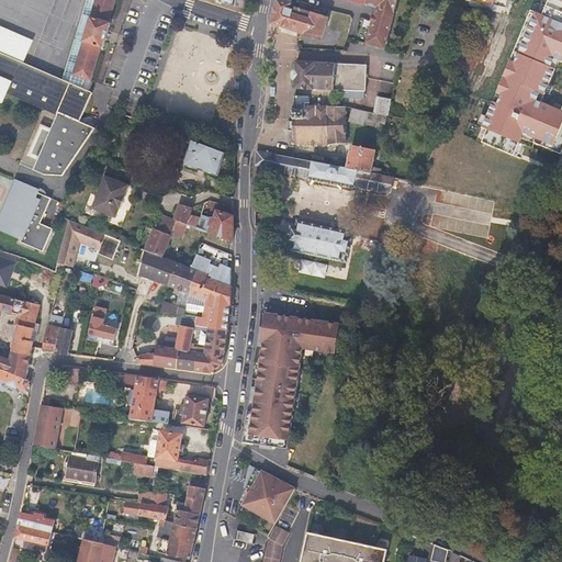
[(0,99),(1,100),(4,92),(49,112),(57,115),(51,131),(43,127),(36,142),(31,155),(38,158),(33,170),(44,176),(63,177),(94,128),(79,122),(86,108),(92,93),(81,88),(85,79),(91,81),(101,48),(103,48),(107,36),(111,23),(109,23),(115,0),(87,0),(63,80),(23,63),(33,41),(0,25),(0,99)]
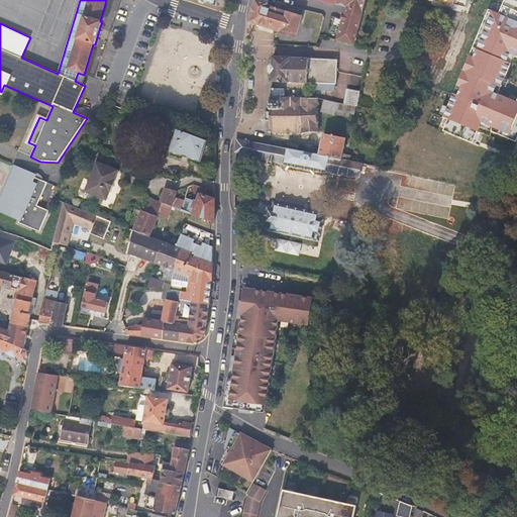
[(275,7),(275,8),(271,7),(269,13),(269,12),(269,10),(267,10),(269,3),(269,0),(254,0),(254,3),(253,8),(252,8),(249,22),(265,26),(296,36),(302,17),(281,10),(283,4),(278,2),(277,7),(275,7)]
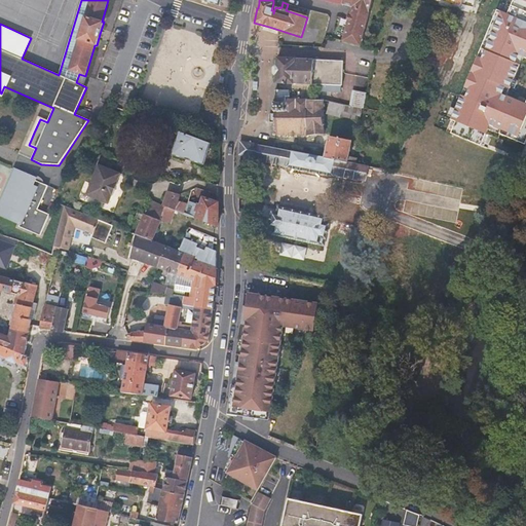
[(323,0),(342,5),(352,7),(342,41),(361,46),(373,0),(323,0)]
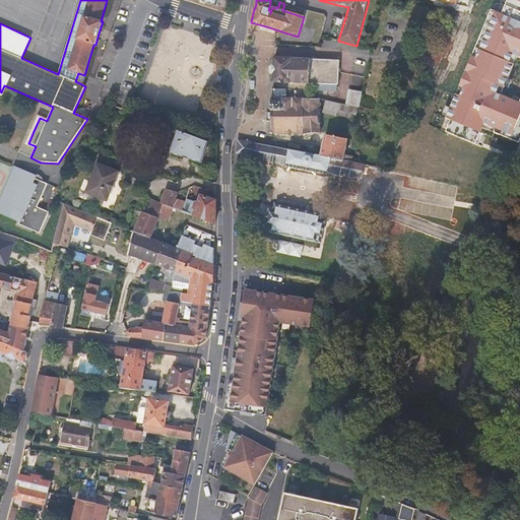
[(519,0),(507,0),(503,12),(519,19),(519,0)]
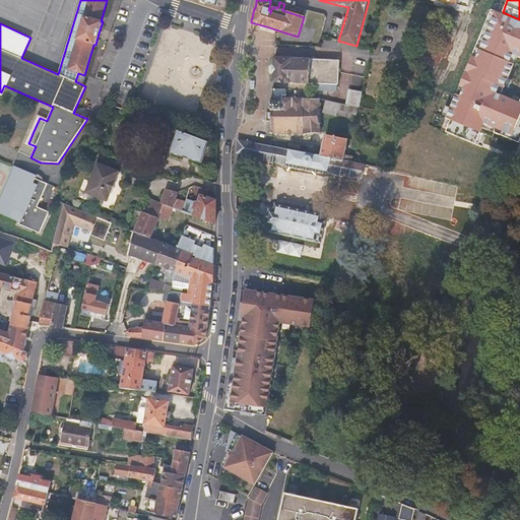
[(519,19),(503,12),(491,7),(445,118),(451,121),(446,132),(476,145),(483,129),(519,143),(519,141),(519,102),(498,93),(502,85),(505,87),(517,57),(519,58),(519,19)]
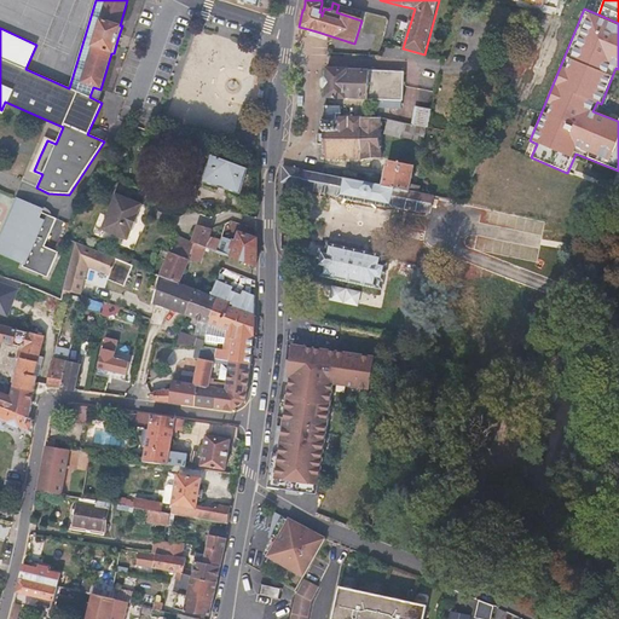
[(404,71),(327,69),(325,98),(377,99),(377,108),(401,109),(401,100),(403,100),(404,71)]
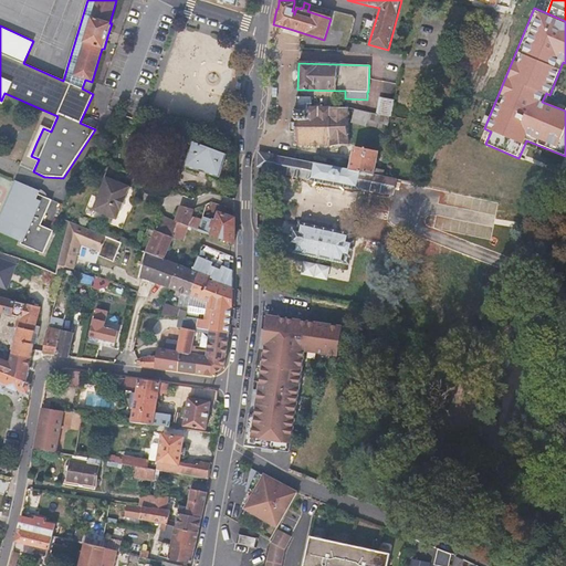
[(461,88),(467,77),(459,74),(453,84),(461,88)]
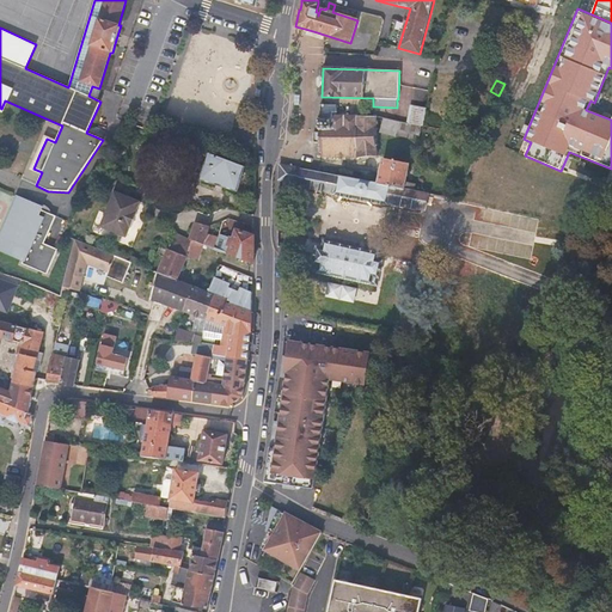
[(337,104),(322,104),(320,115),(332,115),(336,115),(337,111),(337,104)]
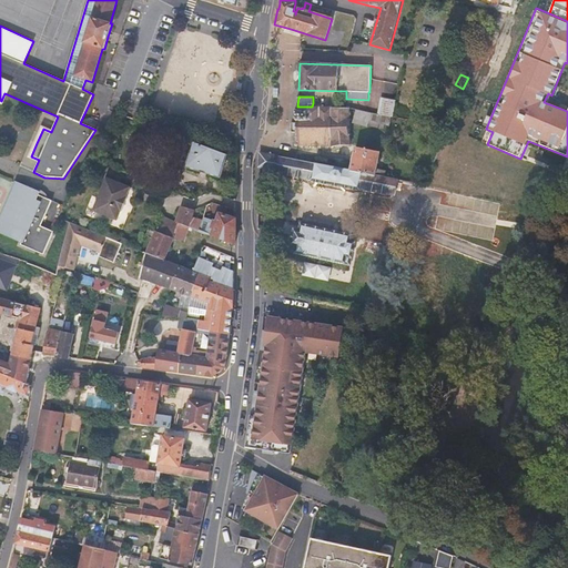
[(392,117),(395,101),(389,100),(383,99),(379,114),(391,117),(392,117)]
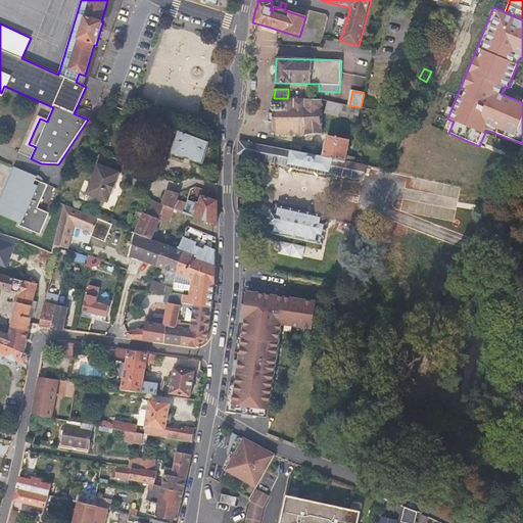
[(274,113),(273,113),(270,113),(269,113),(269,122),(269,123),(273,123),(274,127),(272,134),(275,135),(305,135),(323,134),(322,126),(322,99),(287,98),(284,98),(274,98),(274,100),(273,101),(273,108),(274,109),(274,113)]
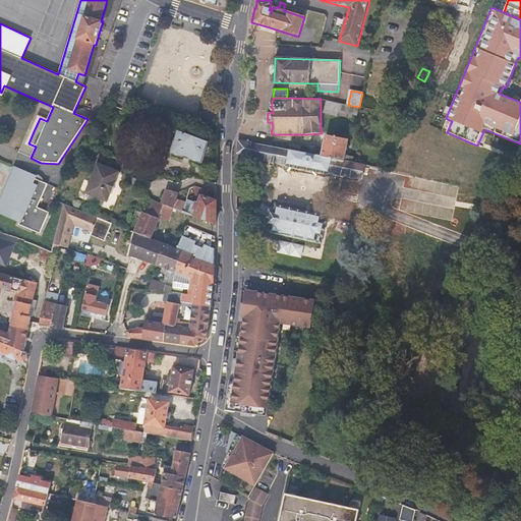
[(337,116),(337,115),(352,118),(353,114),(357,115),(358,107),(348,105),(327,100),(323,112),(337,116)]
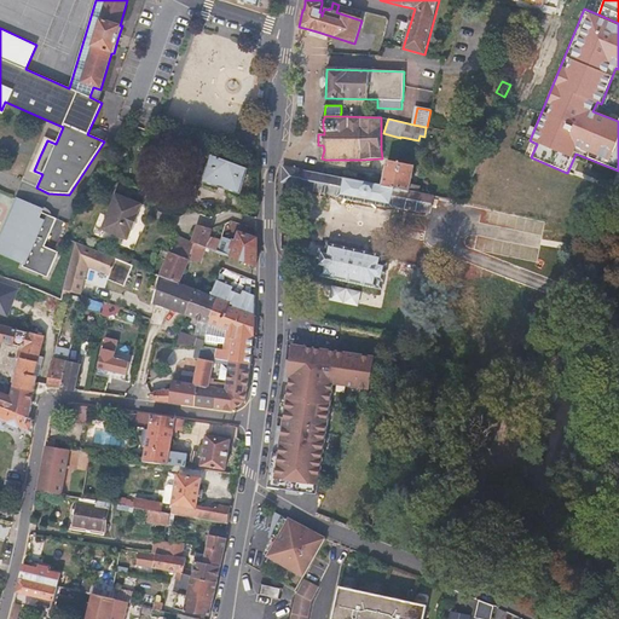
[(482,155),(485,149),(478,145),(473,155),(481,157),(482,155)]
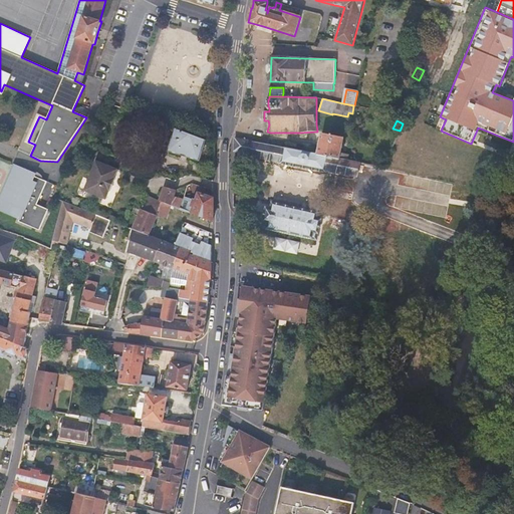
[(206,140),(176,129),(169,151),(200,161),(203,151),(206,140)]
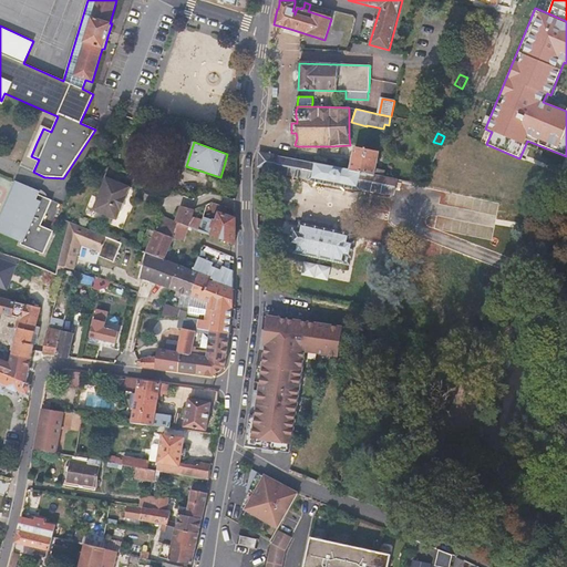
[(353,156),(350,169),(375,175),(384,176),(385,171),(375,168),(379,152),(356,146),(353,156)]
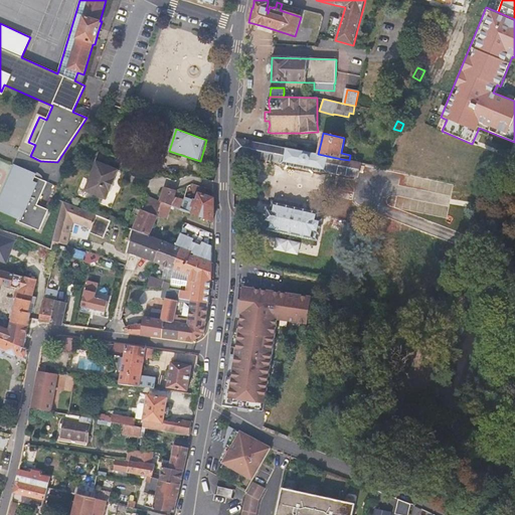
[(251,141),(234,138),(234,152),(250,155),(249,156),(281,162),(281,164),(326,173),(327,172),(357,177),(358,174),(363,175),(365,164),(362,163),(361,163),(349,160),(341,159),(318,154),(285,148),(266,144),(251,141)]
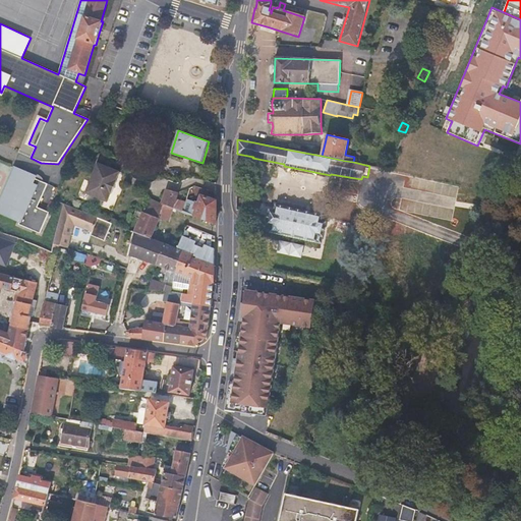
[(119,172),(98,164),(85,193),(108,201),(111,193),(112,193),(117,181),(116,180),(119,172)]
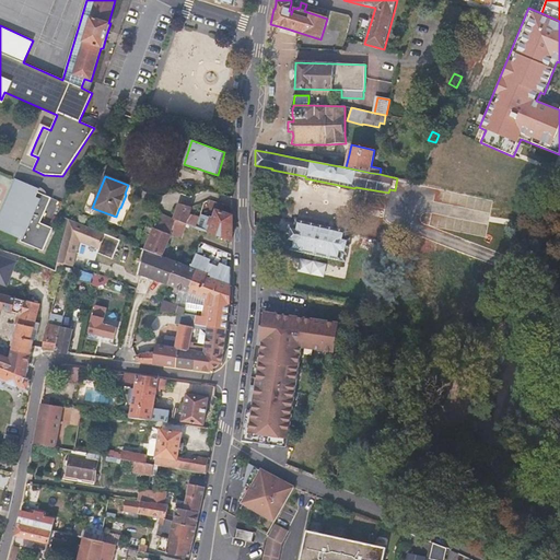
[(38,188),(15,179),(0,213),(0,230),(22,240),(21,242),(43,251),(53,229),(41,223),(51,198),(37,191),(38,188)]
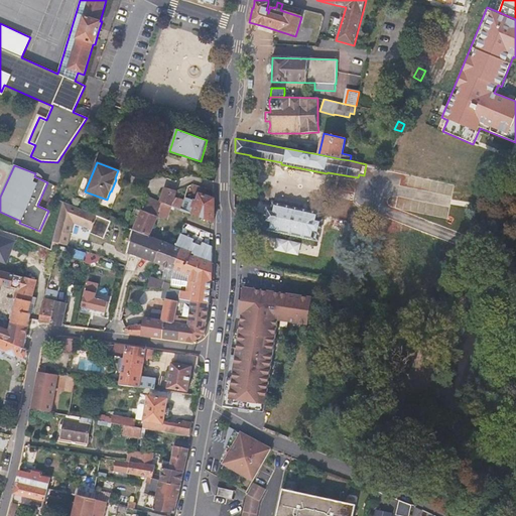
[(171,207),(180,210),(182,205),(181,205),(173,203),(176,191),(170,189),(164,188),(160,202),(161,203),(169,206),(171,207)]
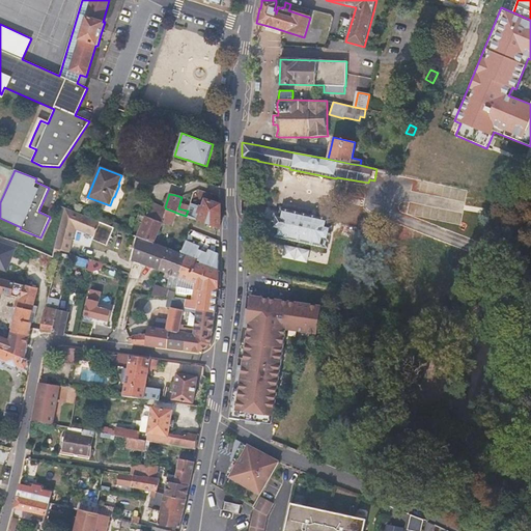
[(220,216),(220,204),(219,204),(205,199),(202,207),(200,206),(197,214),(192,212),(192,213),(188,211),(186,216),(220,229),(220,216)]
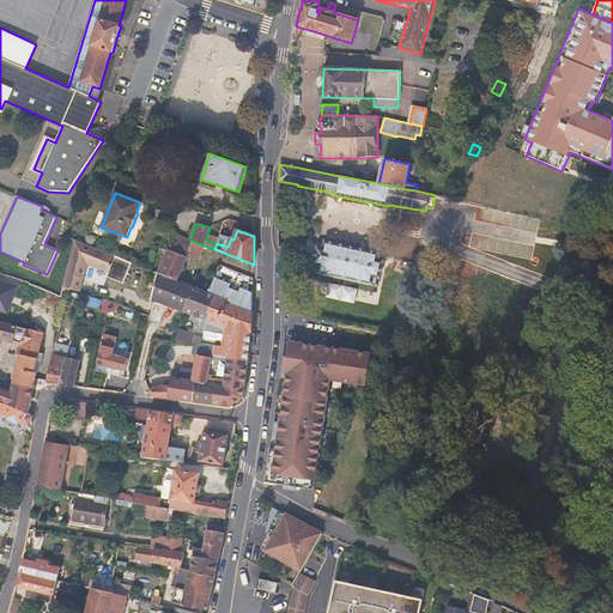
[(187,256),(192,241),(190,240),(175,234),(169,250),(187,258),(187,256)]
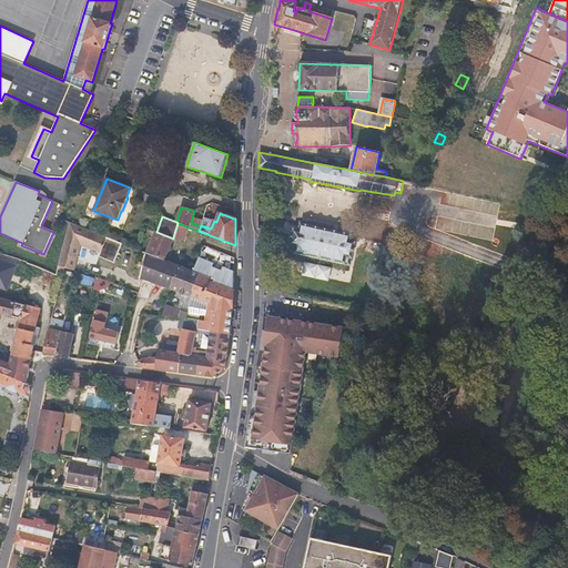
[(70,223),(59,266),(64,267),(74,272),(81,244),(89,247),(88,249),(101,253),(99,257),(114,263),(122,244),(70,223)]
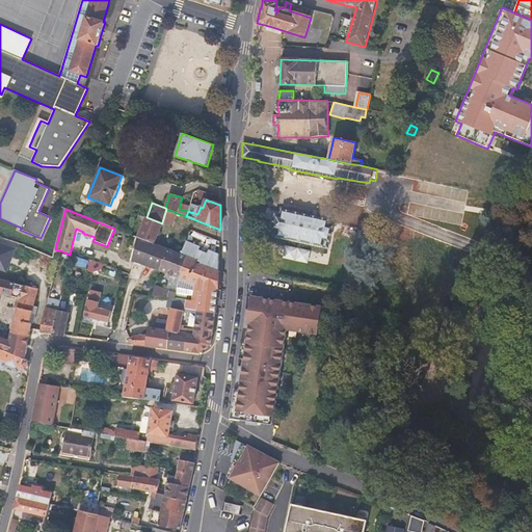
[(175,212),(166,209),(162,222),(162,223),(171,225),(175,212)]
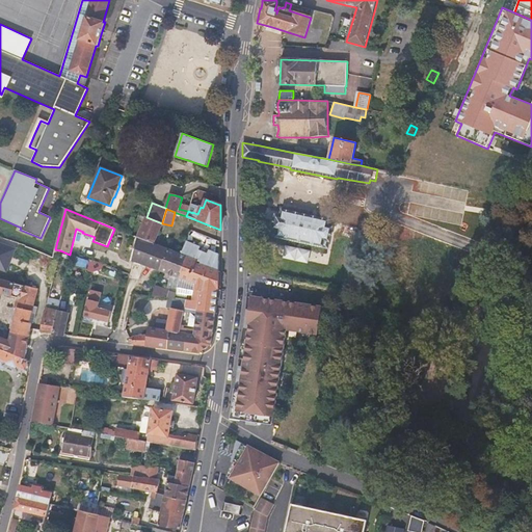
[(329,242),(333,227),(327,225),(329,220),(282,210),(280,216),(275,214),(271,229),(277,231),(275,236),(275,237),(276,237),(322,247),(327,248),(329,242)]
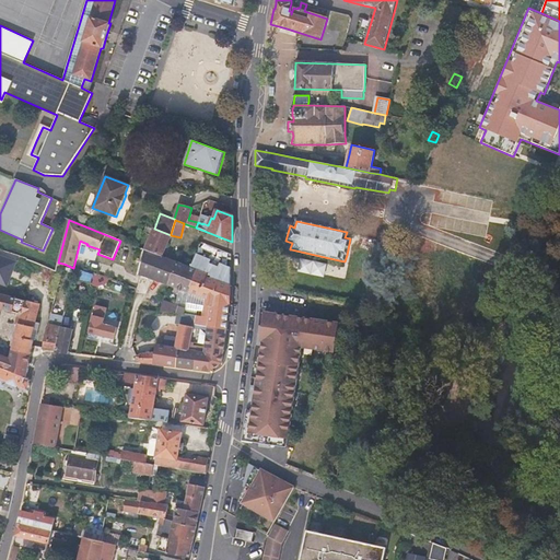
[(154,229),(153,229),(144,251),(162,257),(166,246),(171,235),(154,229)]
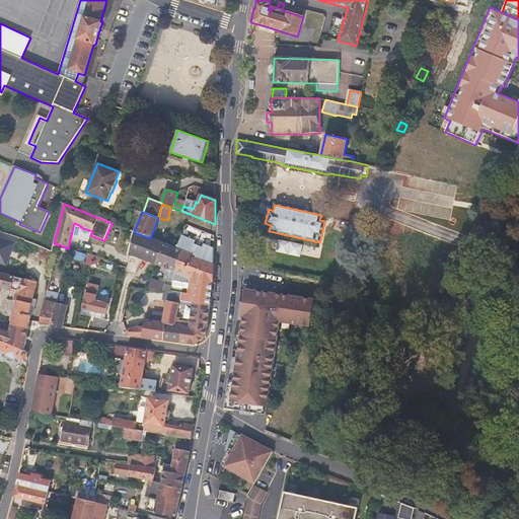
[(150,238),(134,232),(129,254),(156,264),(166,268),(174,271),(182,250),(177,248),(164,243),(150,238)]
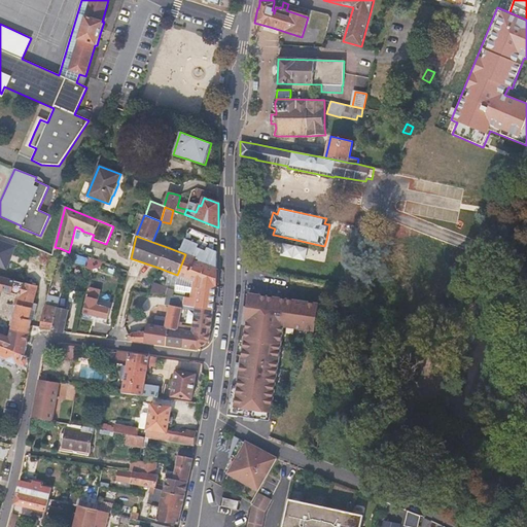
[(217,270),(217,257),(203,251),(183,243),(180,252),(185,254),(196,257),(195,260),(217,270)]
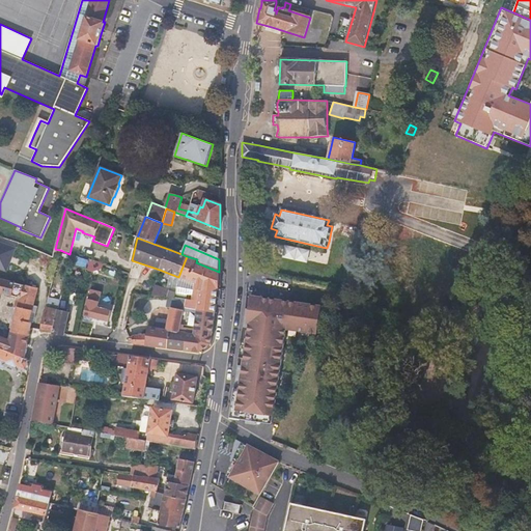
[(49,255),(26,246),(24,256),(37,261),(36,264),(46,268),(49,255)]
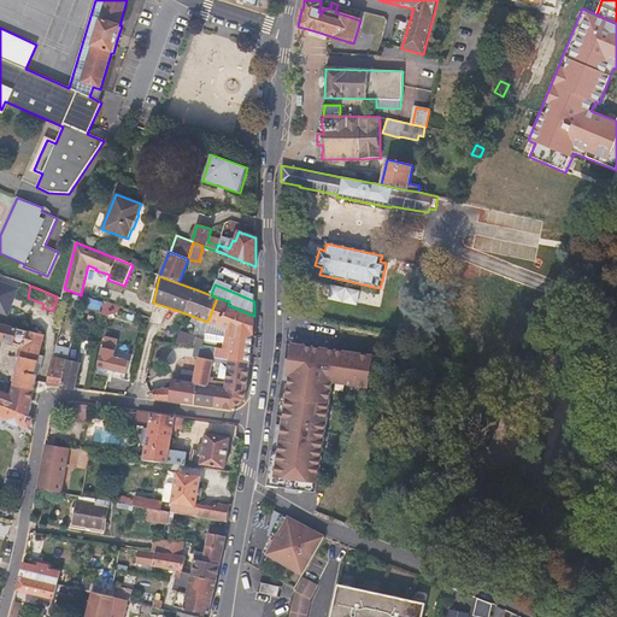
[(81,295),(70,291),(69,295),(66,305),(80,307),(80,305),(82,295),(81,295)]
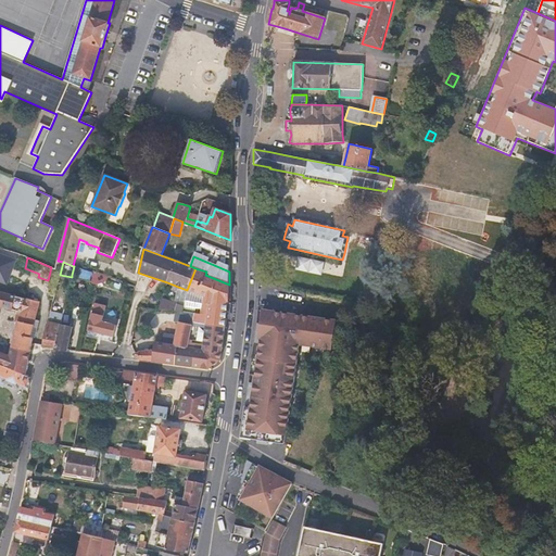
[(74,266),(72,275),(79,277),(81,268),(74,266)]
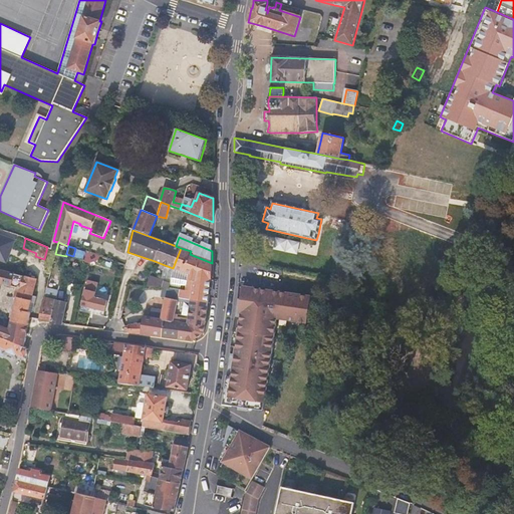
[(211,270),(212,263),(190,254),(191,251),(181,248),(173,268),(170,283),(169,288),(181,289),(178,299),(208,303),(209,297),(210,291),(211,278),(211,270)]
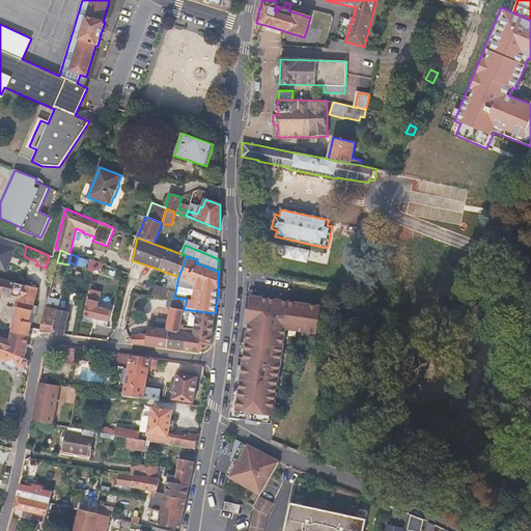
[(89,260),(87,270),(92,272),(95,270),(98,263),(89,260)]
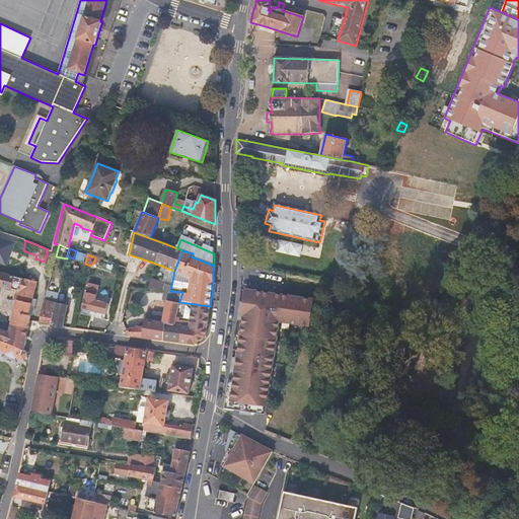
[(174,271),(166,268),(162,283),(171,286),(174,271)]
